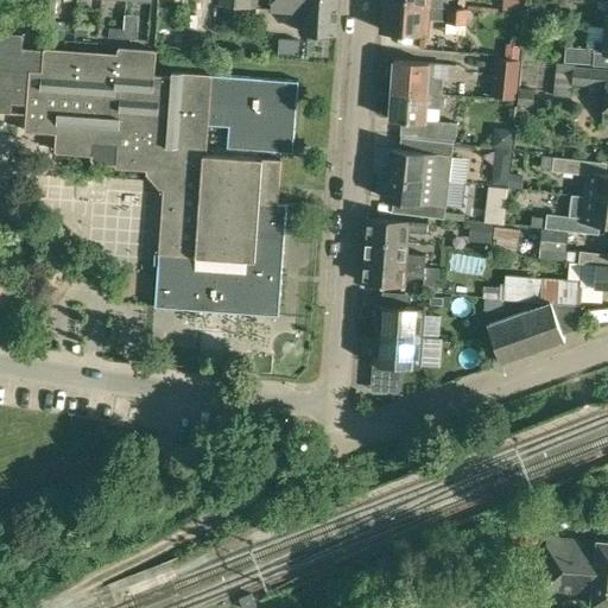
[(339,0),(272,0),(272,8),(303,11),(302,31),(336,33),(339,0)]
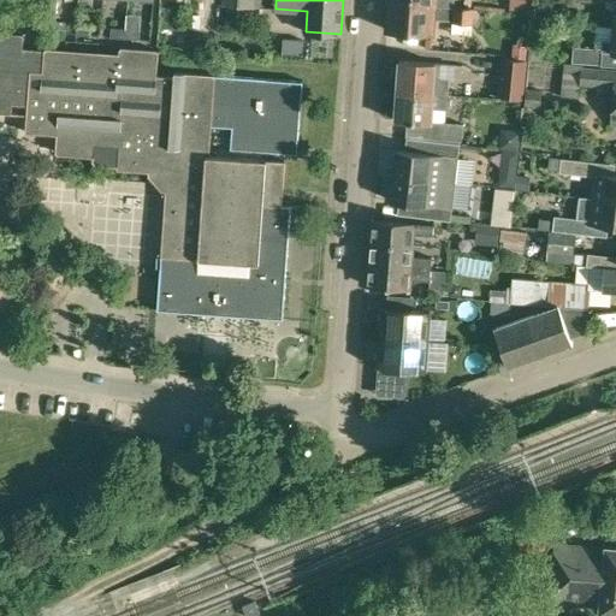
[(390,0),(389,29),(432,33),(433,19),(433,16),(442,17),(440,19),(451,21),(452,7),(410,5),(410,0),(390,0)]
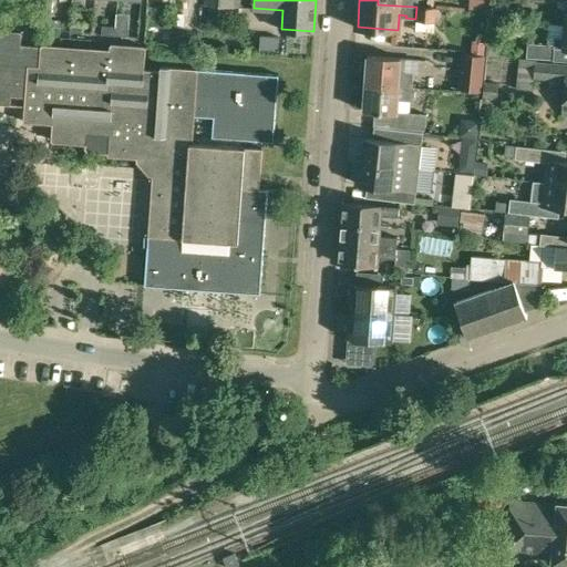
[(472,0),(472,8),(488,9),(488,0),(472,0)]
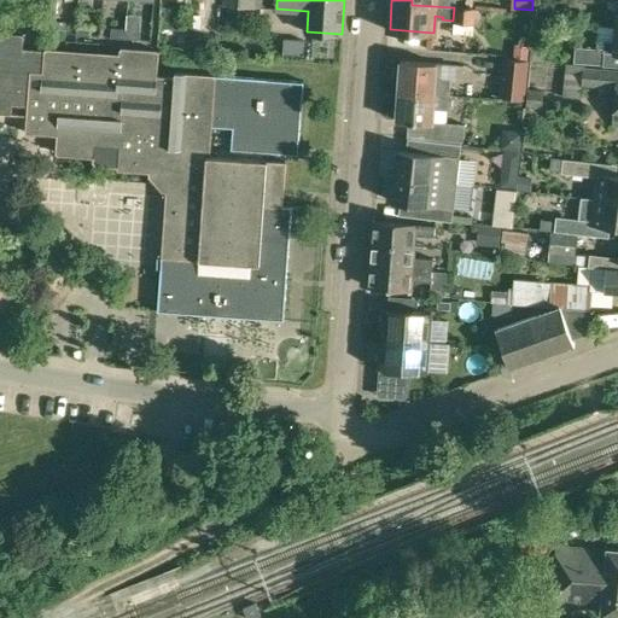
[(453,21),(453,23),(464,23),(465,9),(455,7),(454,7),(453,21)]
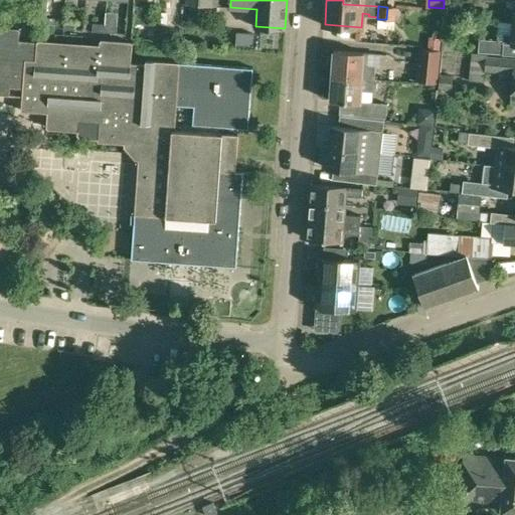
[(387,7),(386,19),(395,20),(396,8),(396,7),(387,7)]
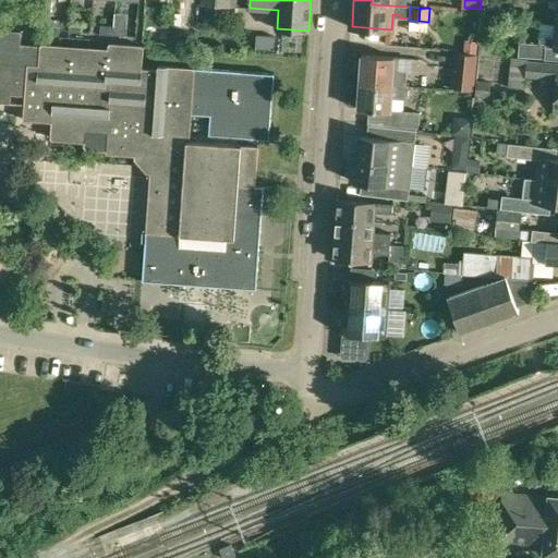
[(542,23),(541,44),(520,43),(519,57),(545,58),(545,60),(557,60),(557,23),(557,24),(542,23)]
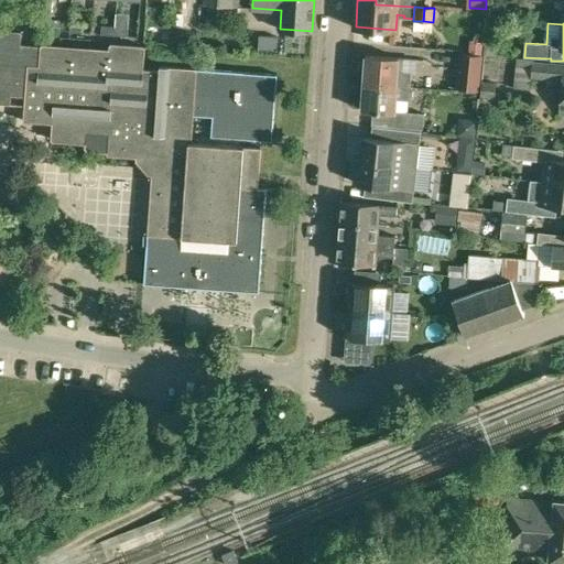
[(71,25),(69,34),(82,34),(83,25),(71,25)]
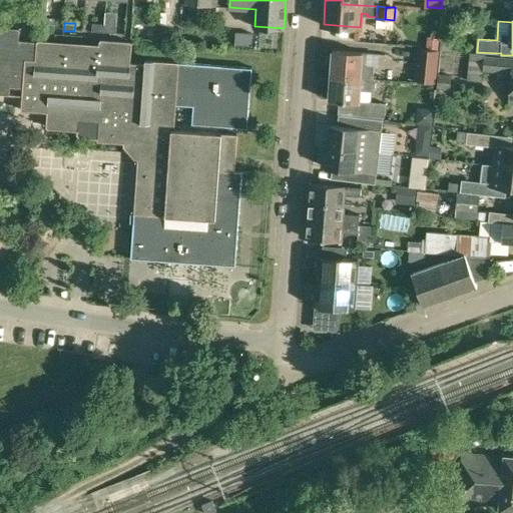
[(104,34),(105,26),(93,25),(92,33),(104,34)]
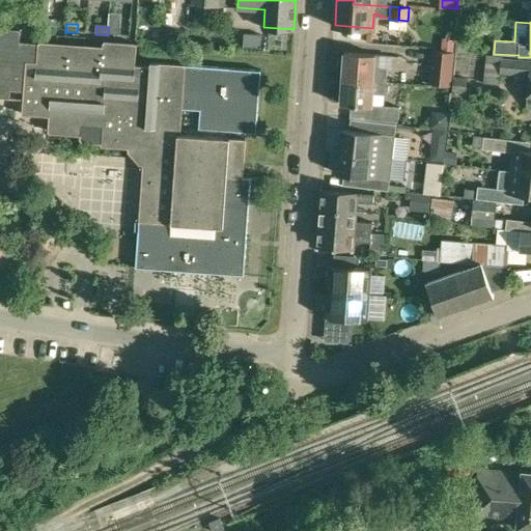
[(151,61),(150,65),(136,64),(138,43),(108,40),(104,40),(104,46),(38,40),(38,48),(29,47),(20,47),(21,29),(0,27),(0,95),(10,98),(10,89),(24,90),(23,114),(50,116),(49,132),(82,134),(83,122),(103,124),(102,145),(130,147),(129,151),(135,158),(140,164),(144,164),(145,148),(178,150),(179,134),(182,107),(200,108),(199,129),(247,132),(256,133),(261,70),(151,61)]
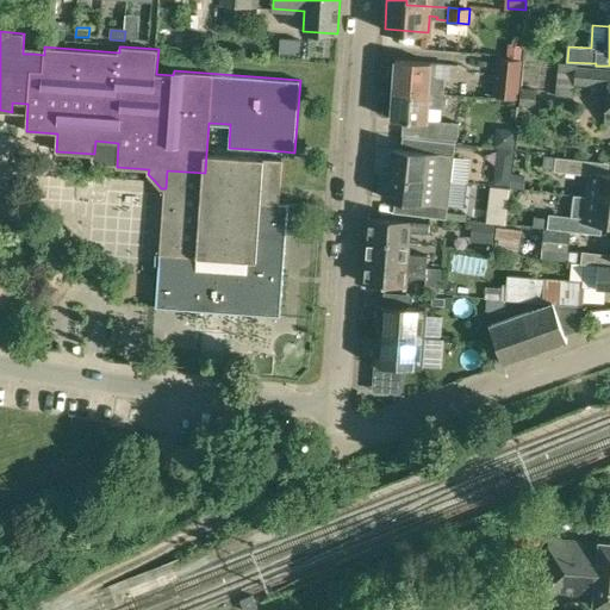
[(50,31),(49,41),(62,42),(62,31),(50,31)]
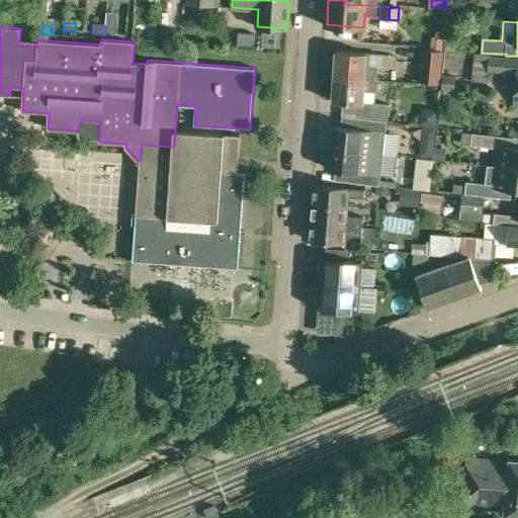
[(118,26),(106,26),(105,34),(117,34),(118,26)]
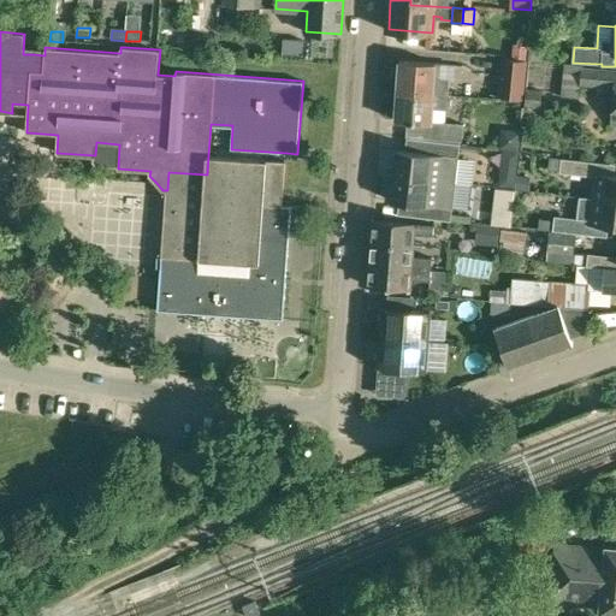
[(502,58),(498,96),(525,99),(527,60),(502,58)]
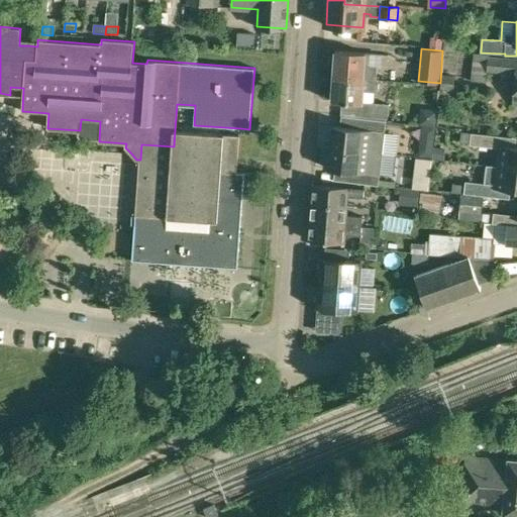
[(336,50),(334,76),(377,79),(378,67),(365,66),(366,53),(336,50)]
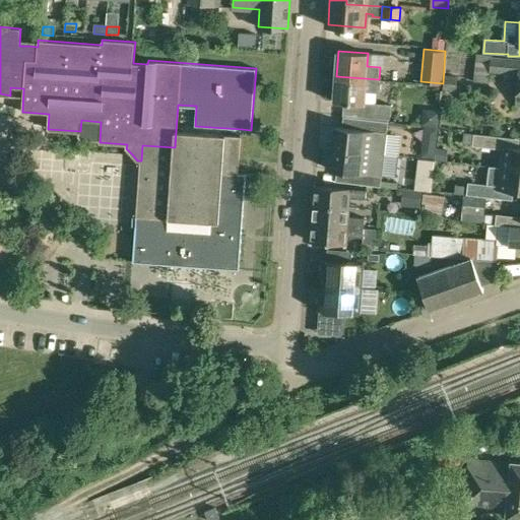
[(490,82),(491,71),(518,73),(518,83),(516,106),(519,105),(519,60),(493,59),(493,55),(476,53),(474,81),(490,82)]
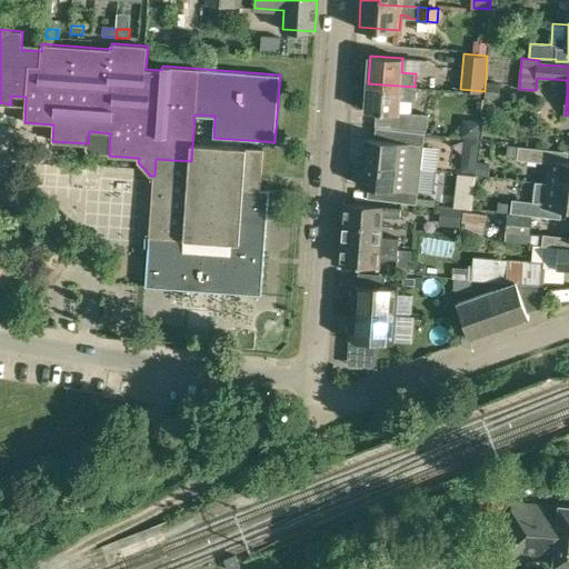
[(415,87),(368,83),(366,111),(398,113),(399,99),(413,100),(415,87)]
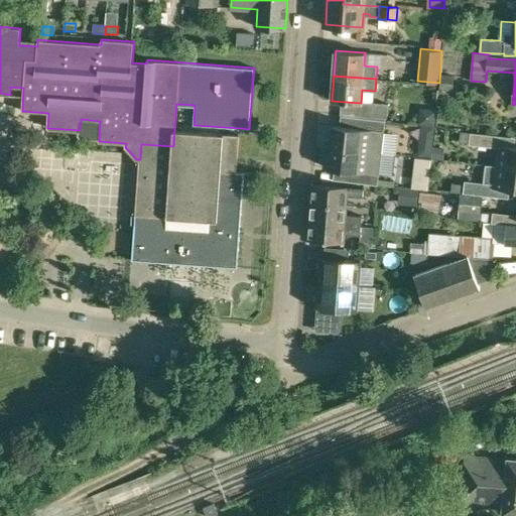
[(440,76),(439,90),(452,91),(453,77),(440,76)]
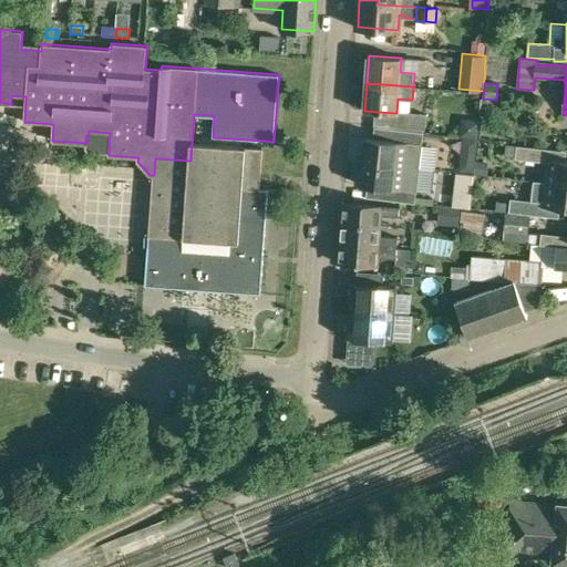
[(425,127),(426,114),(402,112),(401,125),(425,127)]
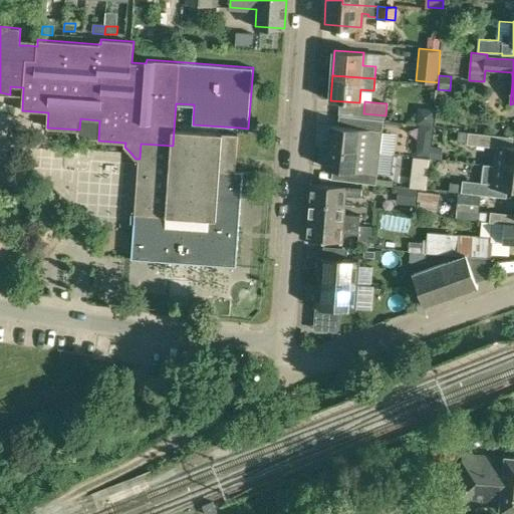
[(418,108),(416,123),(431,125),(433,110),(418,108)]
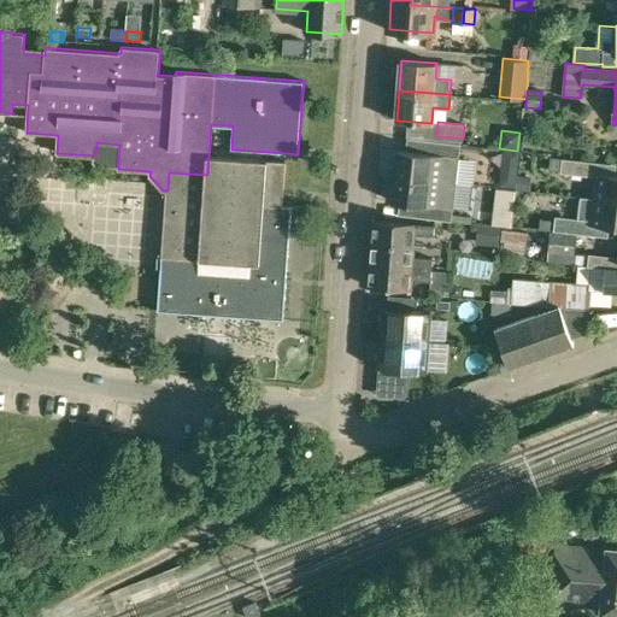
[(398,150),(395,175),(457,183),(460,145),(407,139),(406,151),(398,150)]
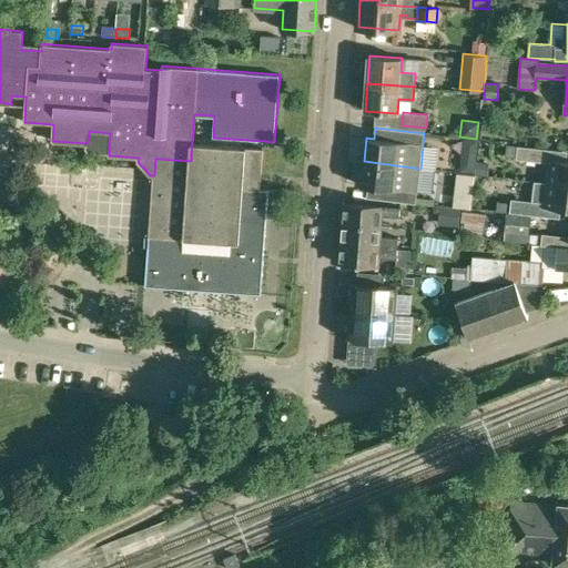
[(460,171),(473,173),(477,140),(465,138),(460,171)]
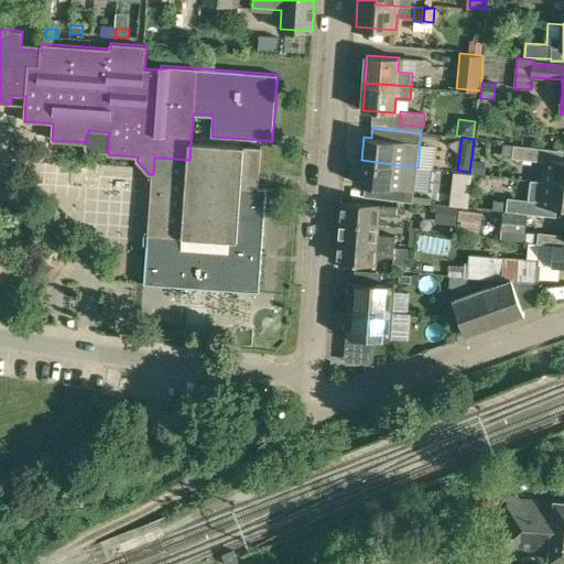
[(148,249),(144,284),(165,285),(197,288),(228,290),(259,292),(263,236),(267,188),(259,187),(259,186),(259,183),(259,179),(260,175),(261,148),(191,142),(190,160),(154,158),(153,174),(148,243),(148,249)]
